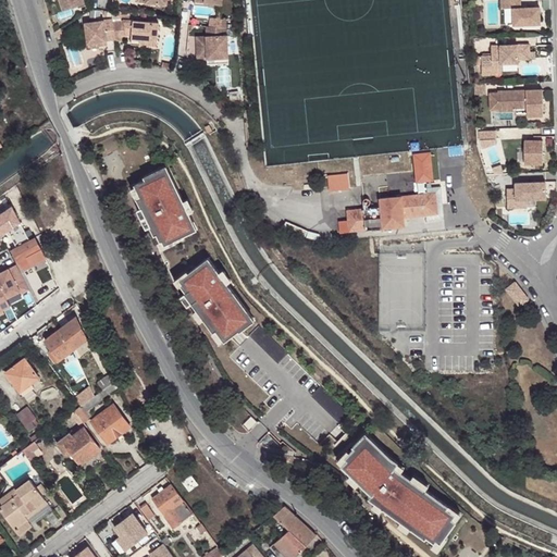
[(214,5),(214,14),(218,14),(220,2),(207,0),(206,4),(214,5)]
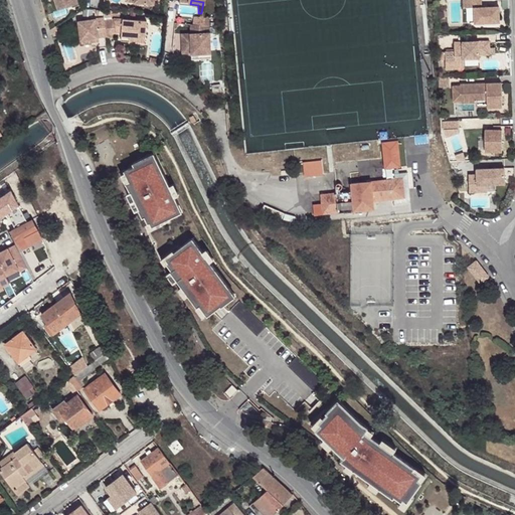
[(480,0),(461,0),(462,8),(473,8),(481,7),(480,0)]
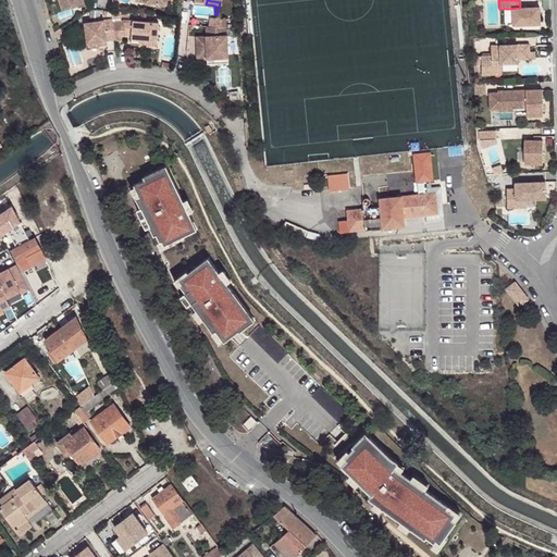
[(520,8),(511,9),(512,25),(539,24),(539,8),(520,8)]
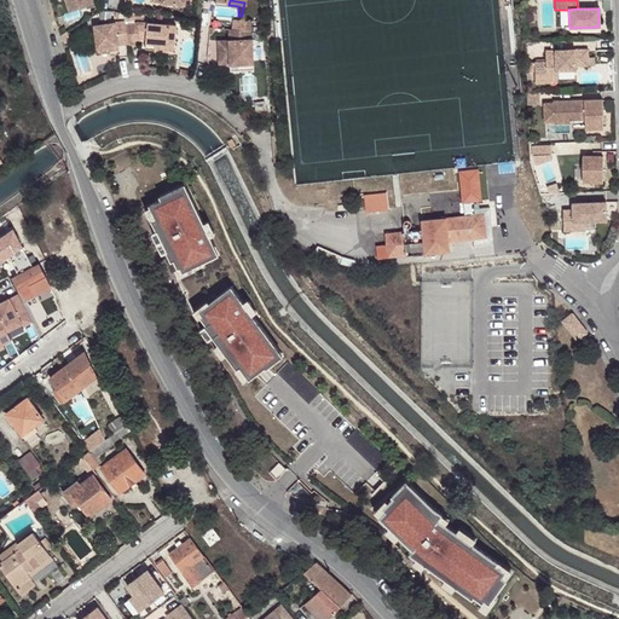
[(230,25),(248,25),(248,16),(242,16),(238,16),(230,15),(230,25)]
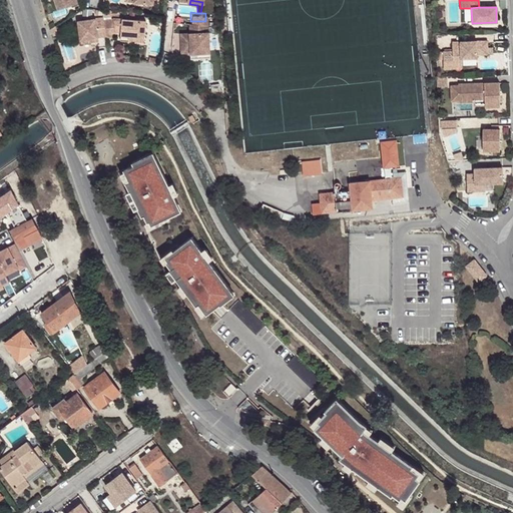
[(106,33),(104,17),(103,14),(79,17),(81,36),(98,34),(106,33)]
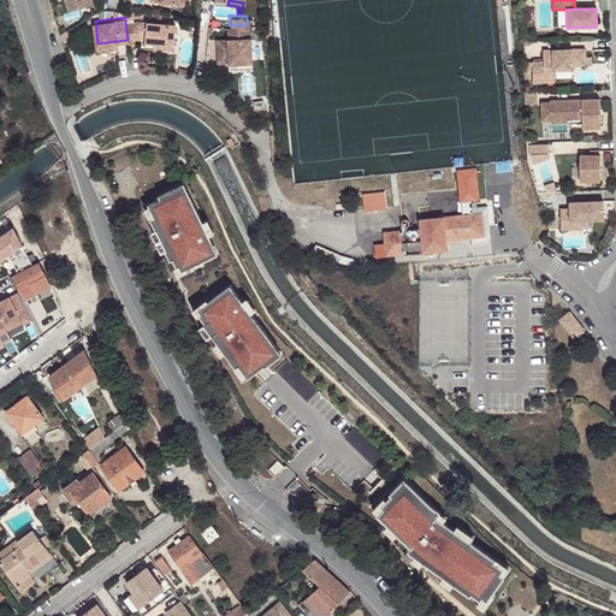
[(136,18),(131,19),(125,21),(128,40),(128,42),(140,40),(138,35),(138,29),(147,30),(146,36),(144,46),(154,47),(155,41),(173,42),(175,23),(136,18)]
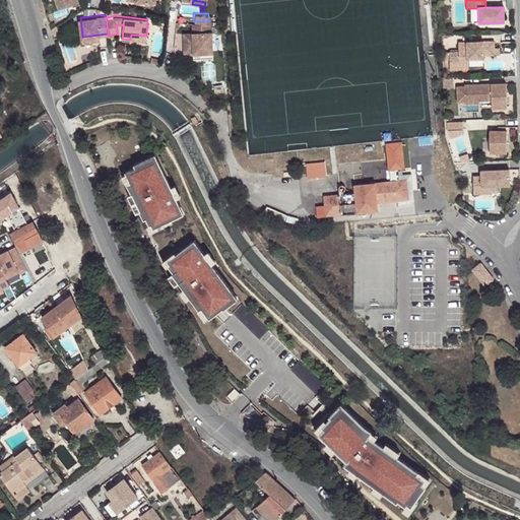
[(207,29),(208,21),(193,21),(190,20),(190,30),(181,31),(183,50),(189,50),(188,47),(191,46),(191,50),(192,52),(211,50),(209,29),(207,29)]
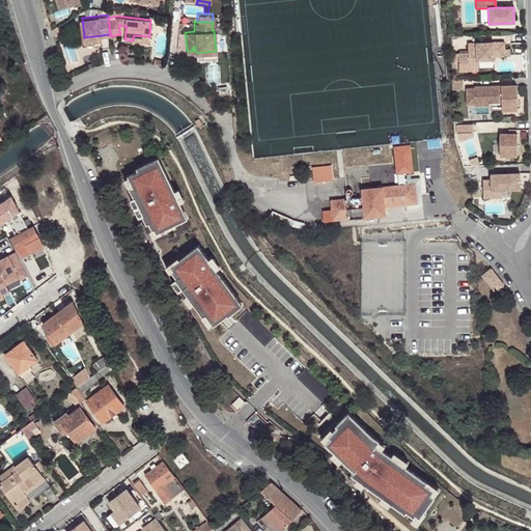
[(458,53),(458,71),(469,70),(469,62),(477,62),(477,59),(494,59),(493,56),(504,55),(504,42),(468,43),(468,52),(458,53)]
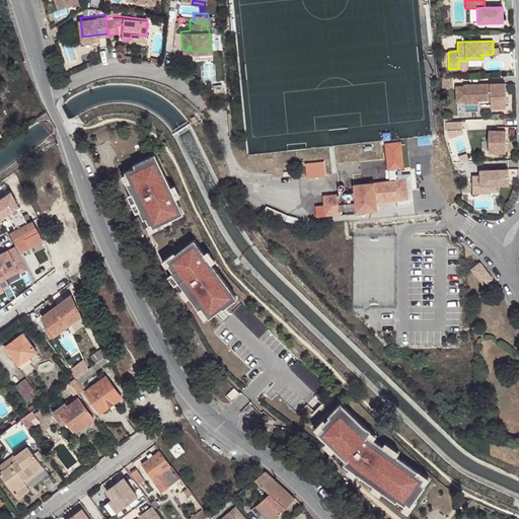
[(430,54),(423,55),(424,66),(432,65),(430,54)]
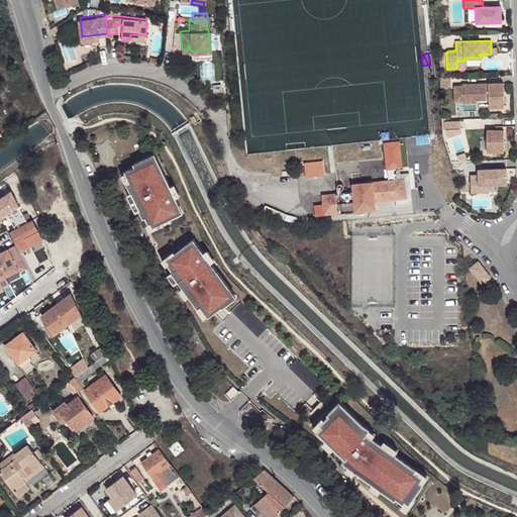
[(448,78),(439,78),(439,87),(449,87),(448,78)]
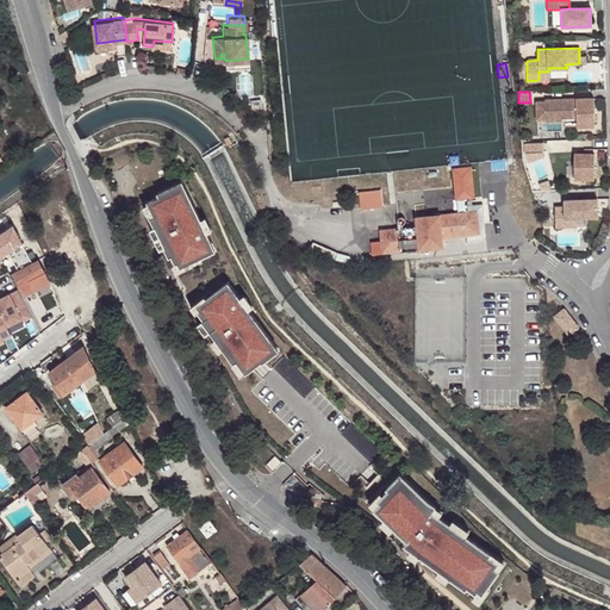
[(592,98),(545,99),(545,101),(545,119),(545,122),(564,120),(564,118),(576,117),(576,125),(576,126),(593,126),(592,98)]
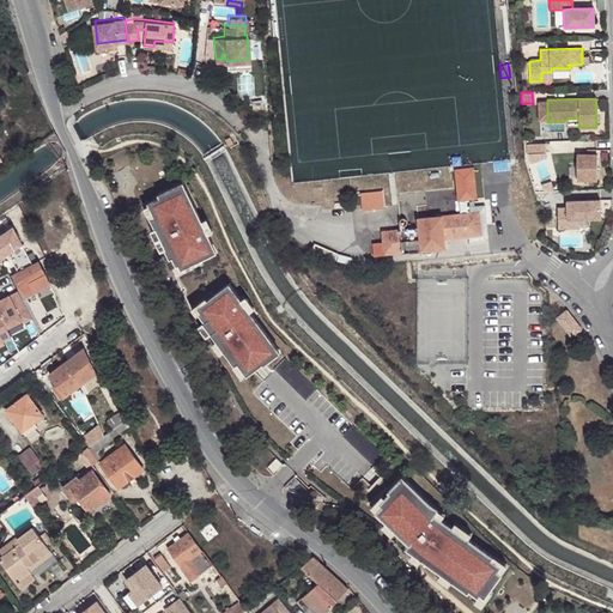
[(547,120),(547,102),(538,102),(539,120),(547,120)]
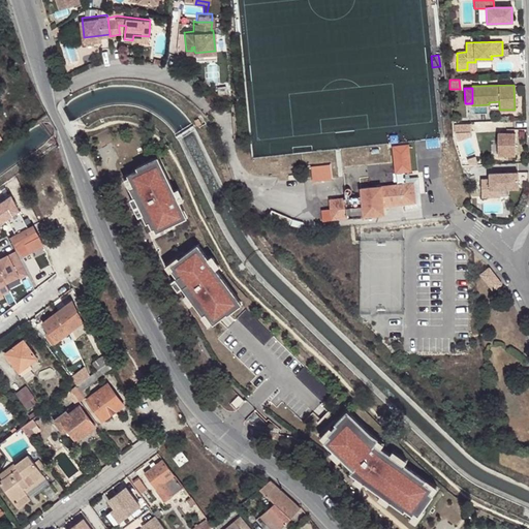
[(470,131),(470,123),(454,124),(454,132),(470,131)]
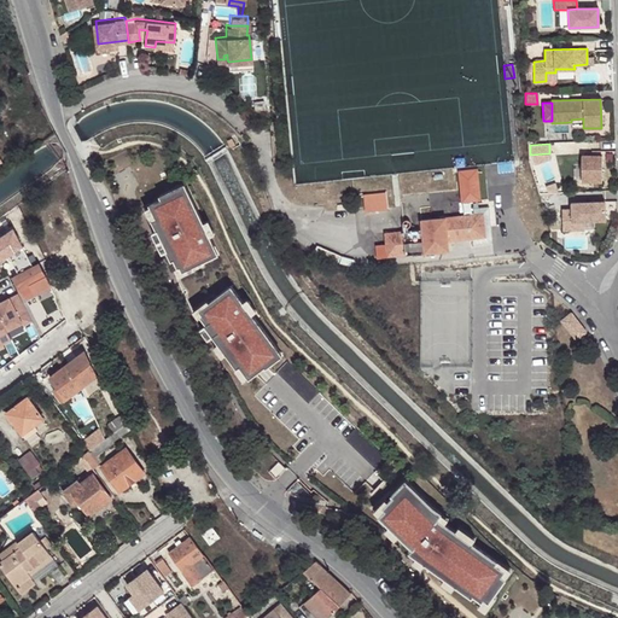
[(601,156),(581,156),(582,182),(602,181),(601,156)]
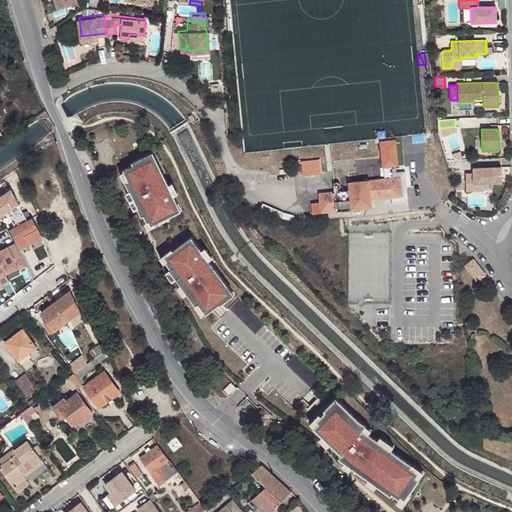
[(152,152),(133,162),(134,164),(124,169),(125,170),(130,180),(126,182),(130,190),(131,189),(139,206),(138,207),(142,215),(145,213),(148,220),(150,219),(152,223),(161,219),(180,209),(173,195),(170,189),(170,188),(168,183),(152,152)]
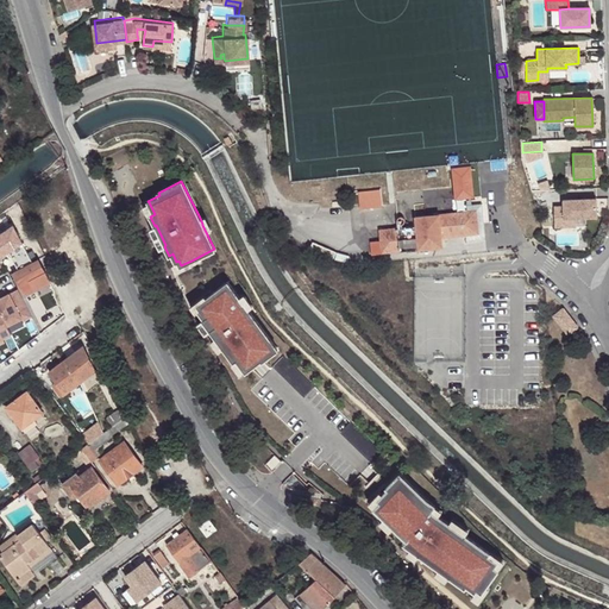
[(465,194),(476,193),(476,184),(464,186),(465,194)]
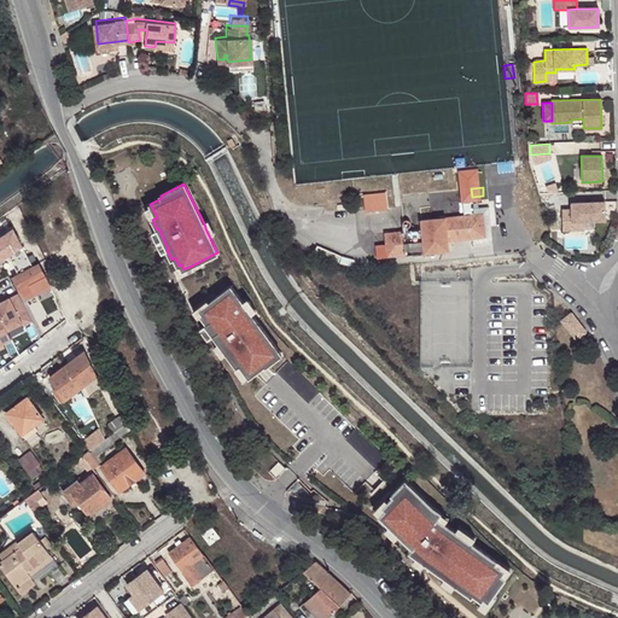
[(356,194),(357,208),(368,208),(367,193),(356,194)]
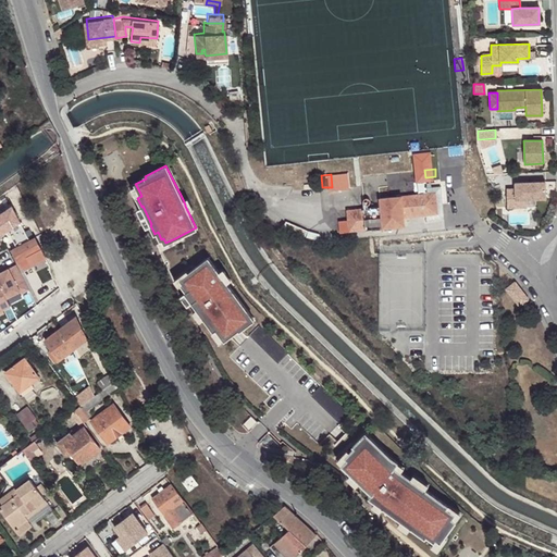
[(507,188),(507,208),(517,208),(516,199),(525,199),(545,198),(545,182),(515,183),(515,188),(507,188)]
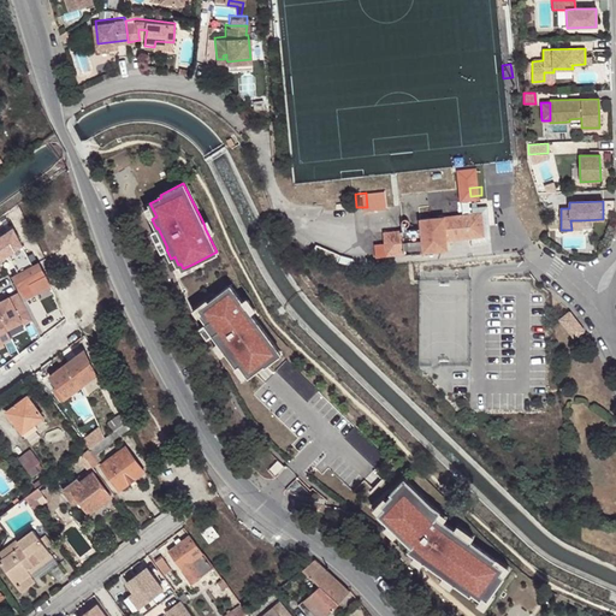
[(157,217),(150,205),(142,209),(148,221),(152,219),(157,217)]
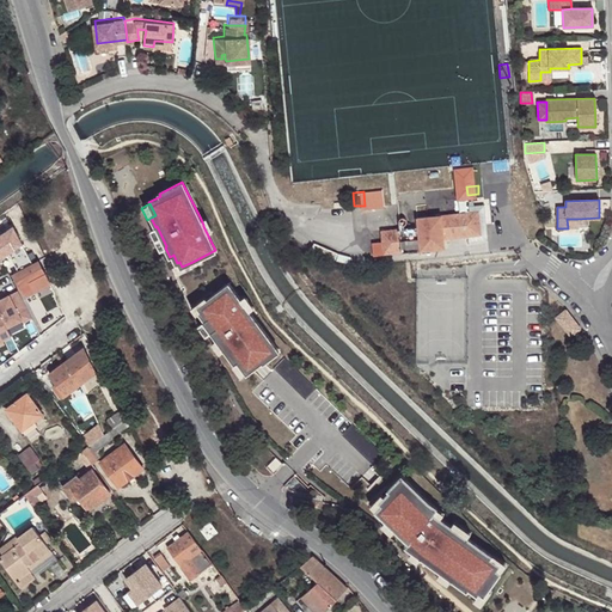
[(384,231),(386,254),(447,248),(447,238),(483,236),(481,213),(420,219),(420,227),(408,228),(407,226),(408,225),(409,221),(408,219),(405,218),(403,218),(402,221),(402,224),(402,228),(384,231)]
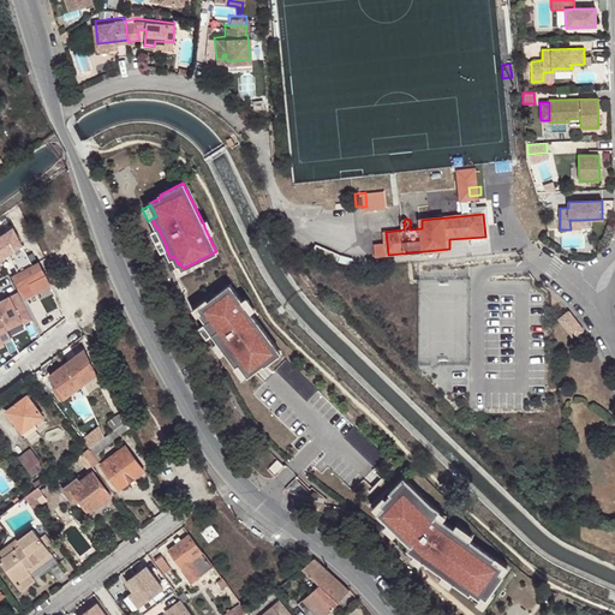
[(207,218),(202,220),(204,226),(204,227),(208,234),(213,232),(207,218)]
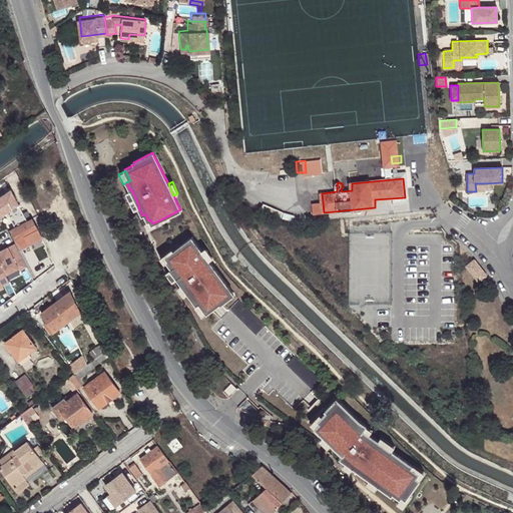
[(0,210),(2,214),(8,210),(16,226),(28,220),(13,188),(0,196),(0,210)]
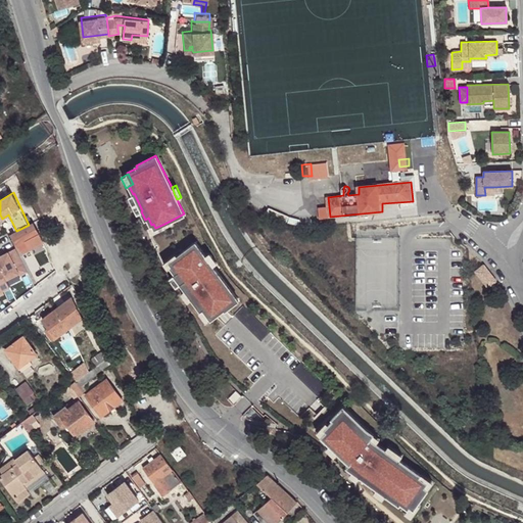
[(142,210),(134,193),(133,194),(130,195),(138,214),(141,211),(142,210)]
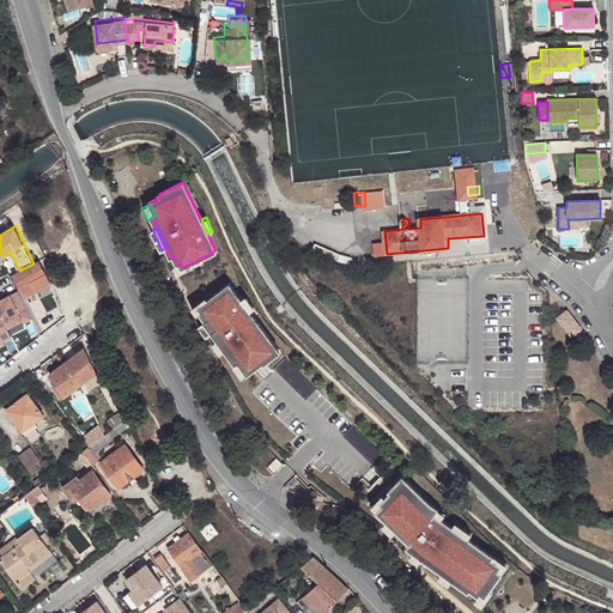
[(14,273),(26,296),(36,290),(37,290),(50,283),(40,261),(34,263),(19,271),(14,273)]
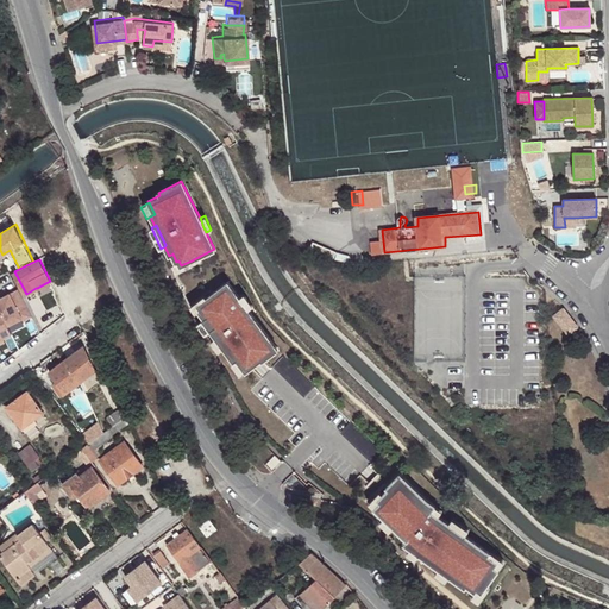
[(181,265),(179,261),(176,262),(174,263),(176,270),(192,263),(192,261),(181,265)]
